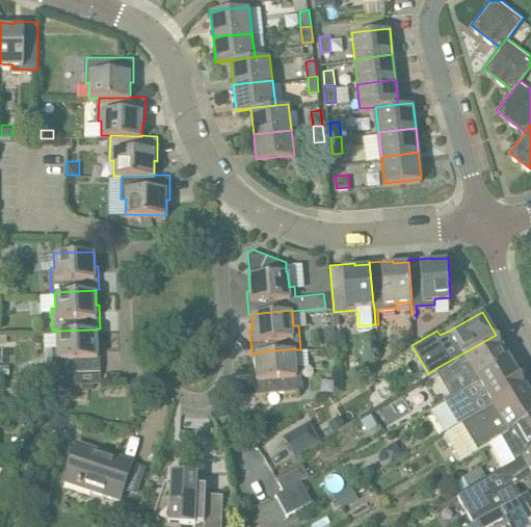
[(53,370),(76,369),(101,368),(101,343),(98,344),(97,330),(57,331),(57,332),(56,332),(56,345),(52,345),(53,370)]
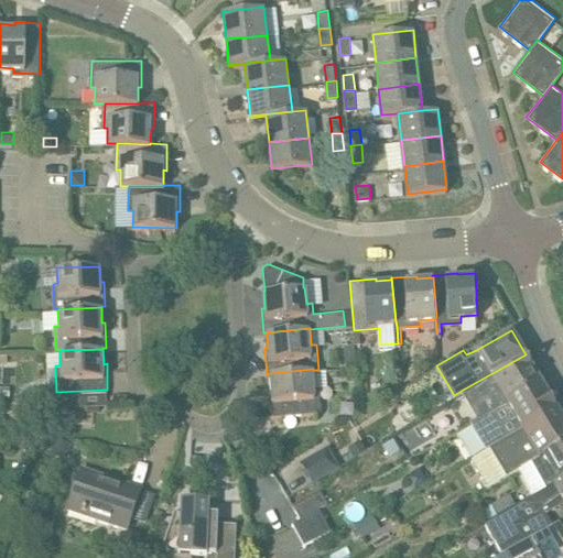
[(478,417),(479,416),(541,381),(526,354),(463,390),(478,417)]
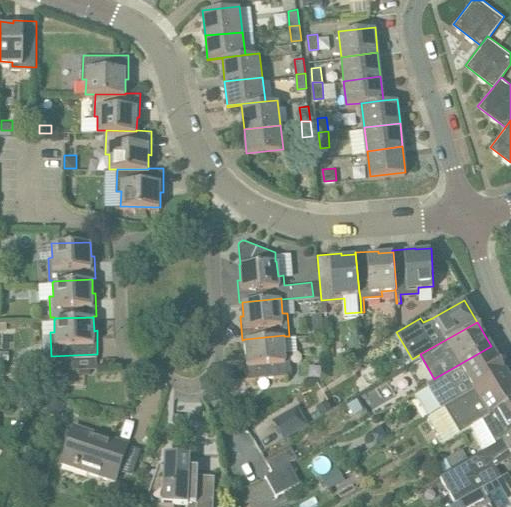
[(325,332),(324,324),(315,325),(316,333),(325,332)]
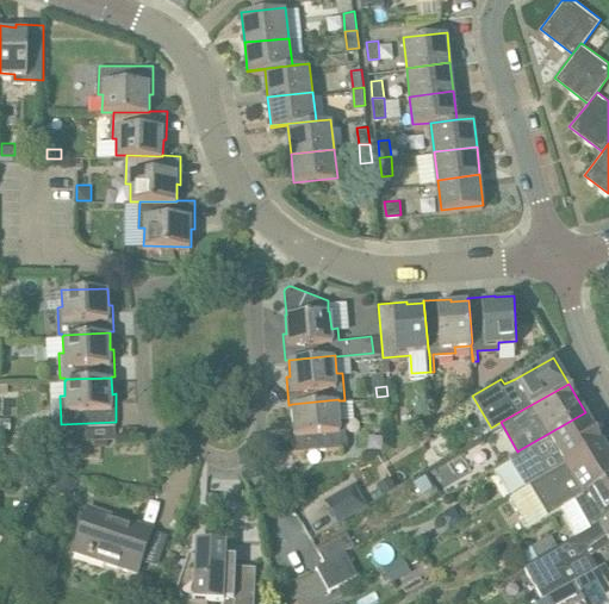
[(340,416),(339,400),(339,399),(292,404),(293,422),(290,422),(292,449),(348,444),(346,416),(340,416)]
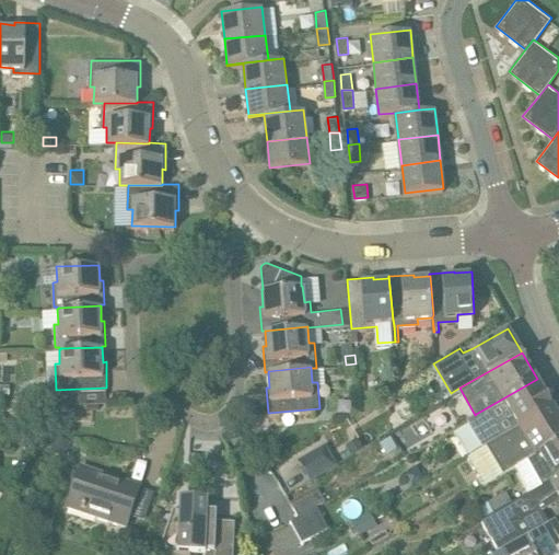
[(497,437),(552,405),(537,379),(476,414),(475,415),(468,418),(482,444),(497,437)]
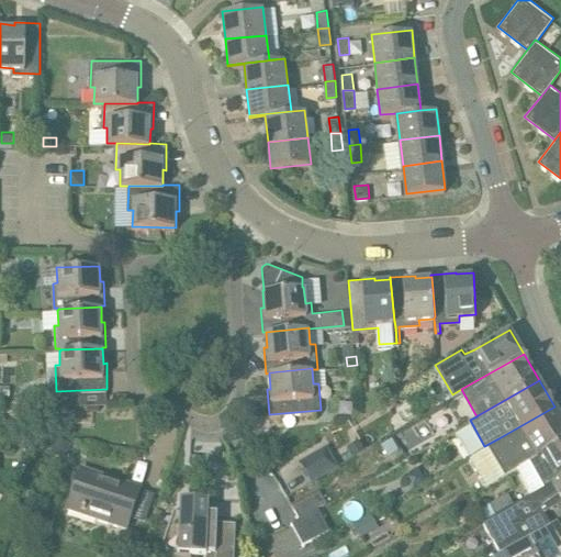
[(35,405),(18,404),(17,413),(15,422),(15,423),(33,425),(35,405)]
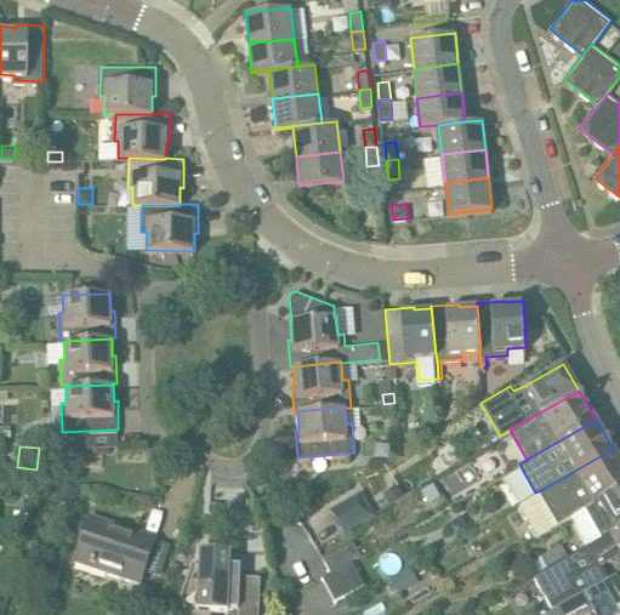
[(573,513),(619,487),(619,461),(613,449),(551,484),(535,493),(518,502),(535,534),(573,513)]
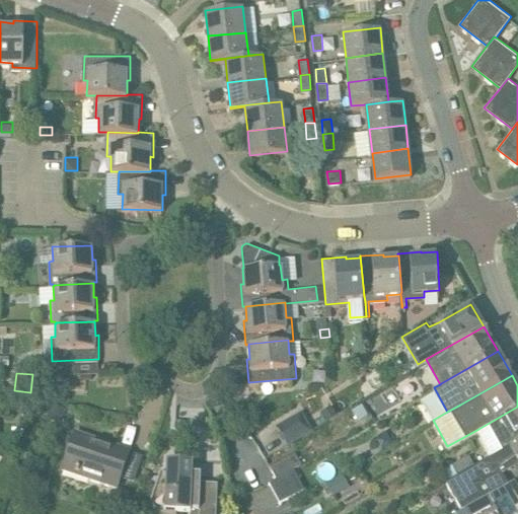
[(15,381),(6,380),(4,388),(14,389),(15,381)]
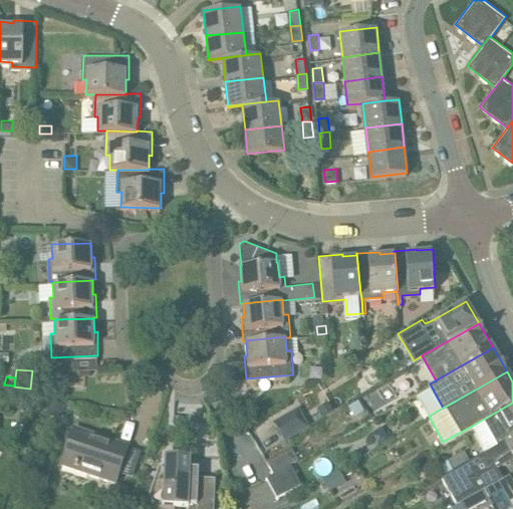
[(65,400),(50,398),(48,413),(62,415),(65,400)]
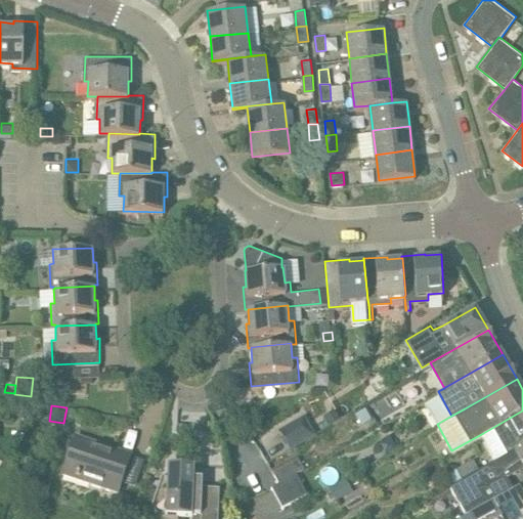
[(28,417),(30,413),(28,408),(24,406),(19,408),(17,413),(19,417),(24,419),(28,417)]
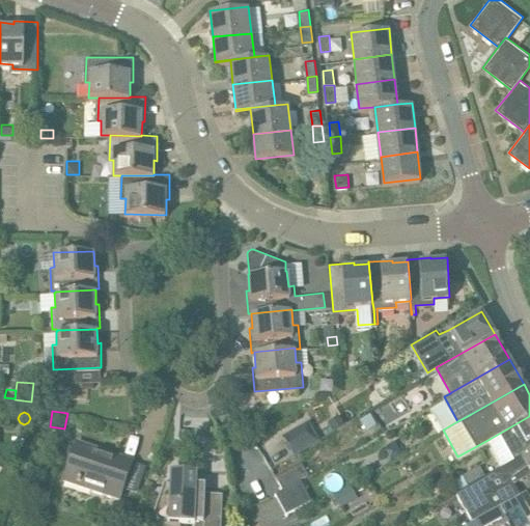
[(344,421),(339,413),(329,418),(334,427),(344,421)]
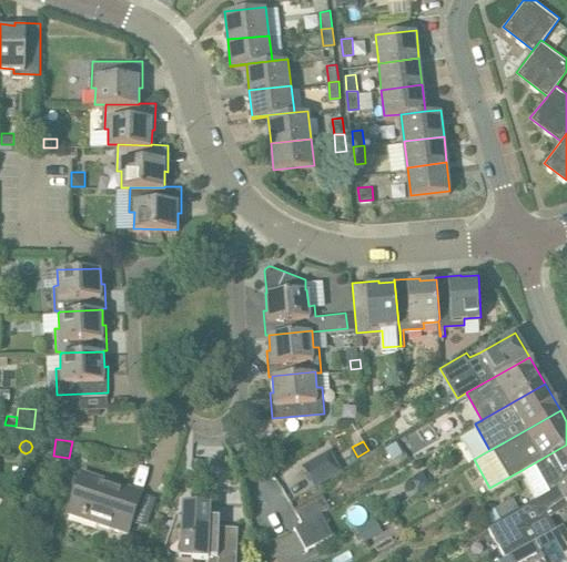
[(560,482),(566,479),(566,445),(524,469),(538,496),(560,482)]
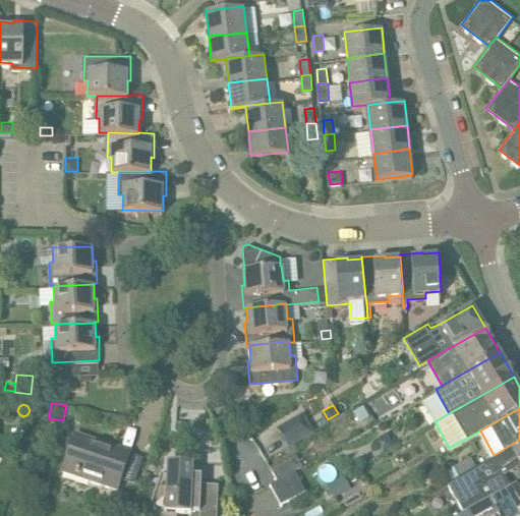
[(302,410),(278,424),(289,444),(313,430),(302,410)]
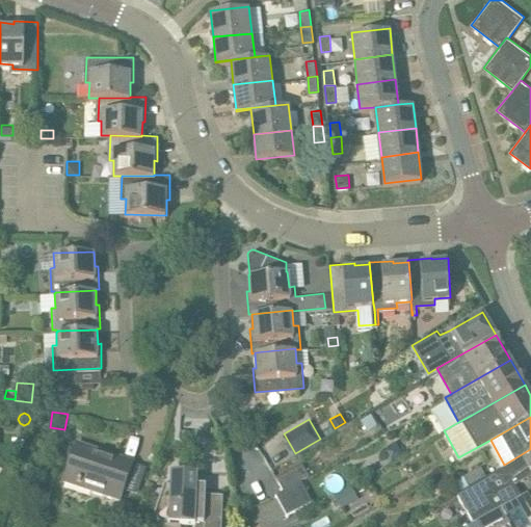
[(137,494),(147,465),(133,460),(134,457),(77,440),(64,478),(122,497),(124,490),(137,494)]
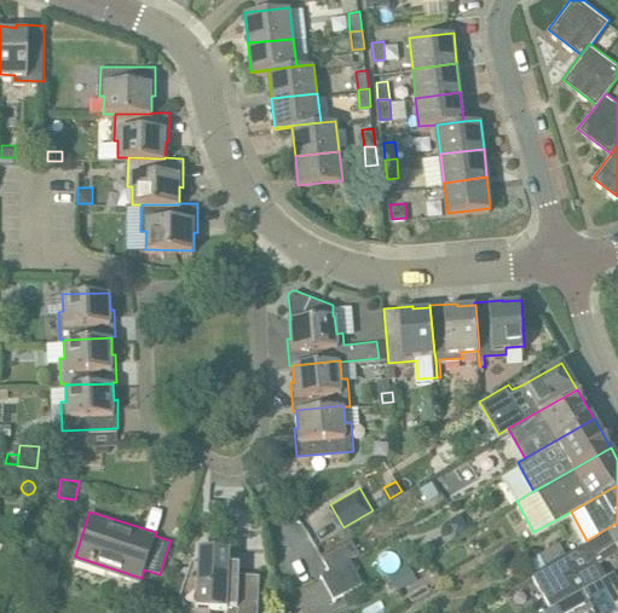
[(555,601),(606,573),(600,561),(617,551),(617,522),(611,526),(587,541),(566,553),(546,564),(533,571),(550,605),(555,601)]
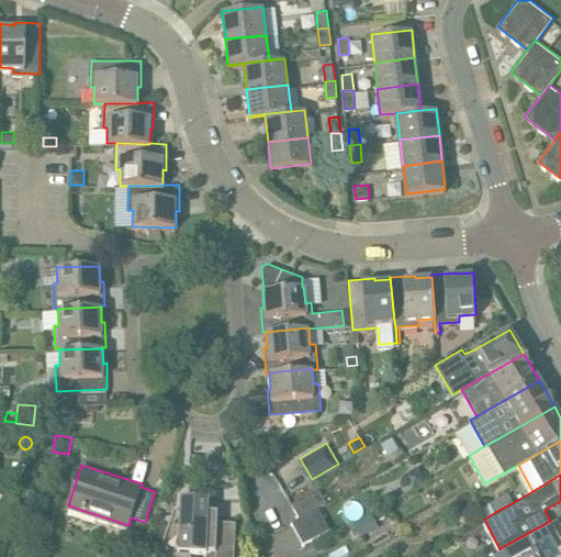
[(300,516),(326,501),(318,486),(291,501),(300,516)]
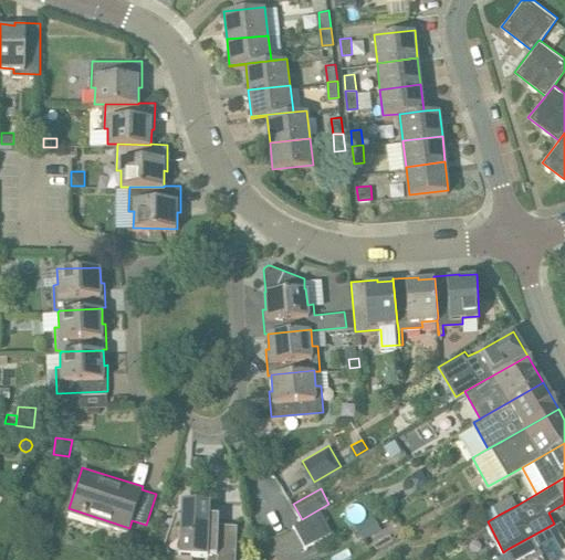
[(499,515),(518,505),(512,494),(493,504),(499,515)]
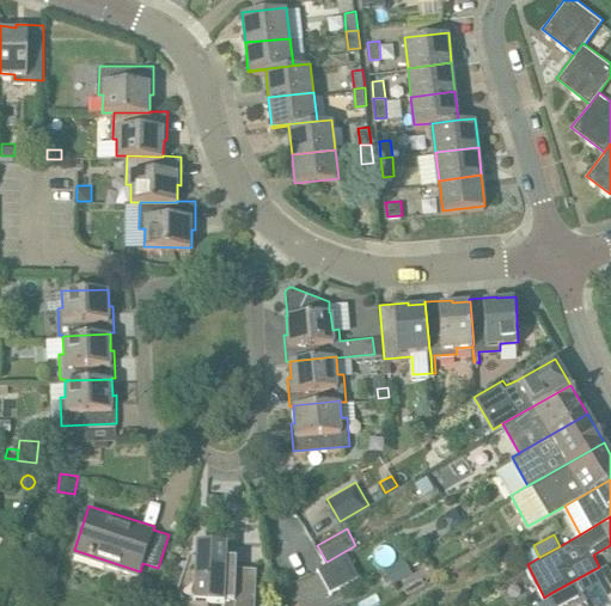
[(227,554),(228,542),(196,539),(196,552),(190,551),(173,600),(176,601),(176,599),(225,600),(225,605),(255,605),(257,567),(237,565),(237,555),(227,554)]
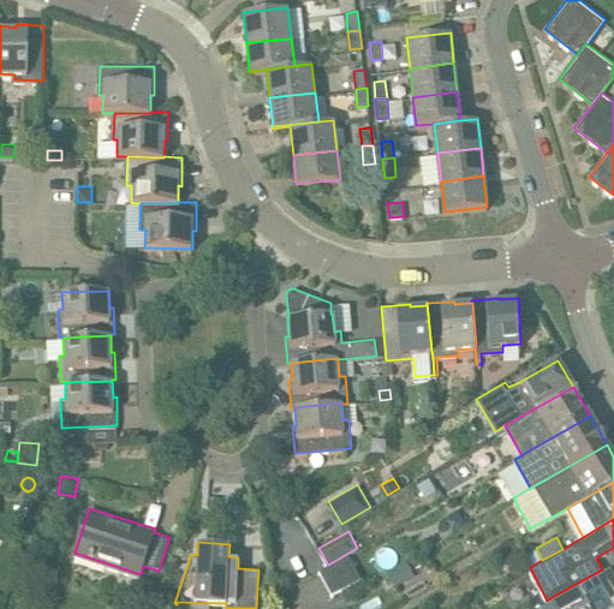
[(320,568),(332,592),(361,577),(347,554),(328,565),(320,568)]
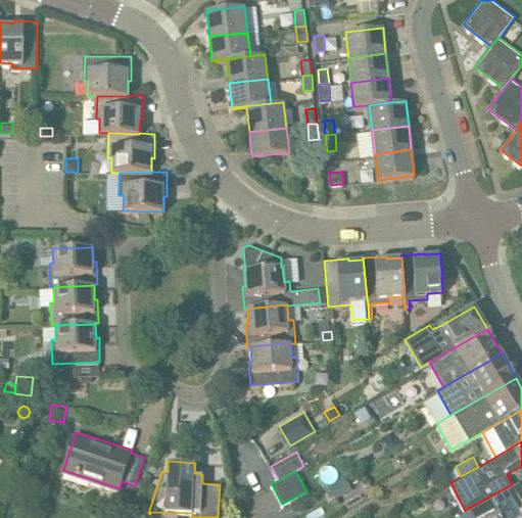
[(336,498),(352,488),(345,475),(329,484),(336,498)]
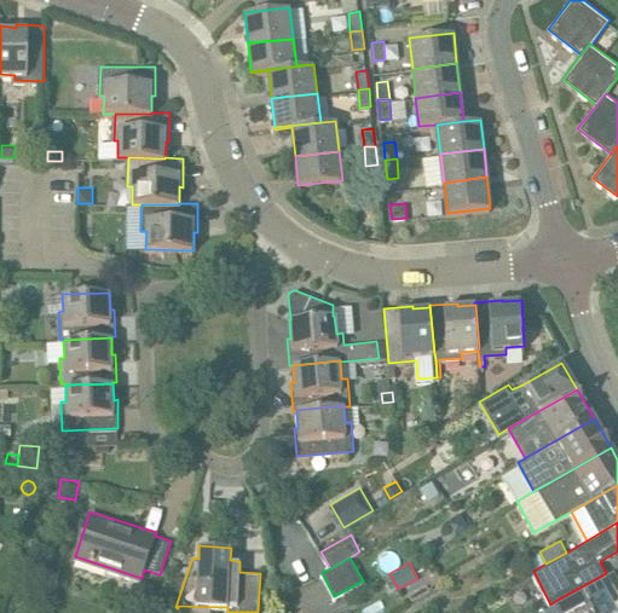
[(601,612),(608,612),(617,607),(617,573),(614,568),(606,573),(555,601),(561,612),(591,594),(601,612)]
